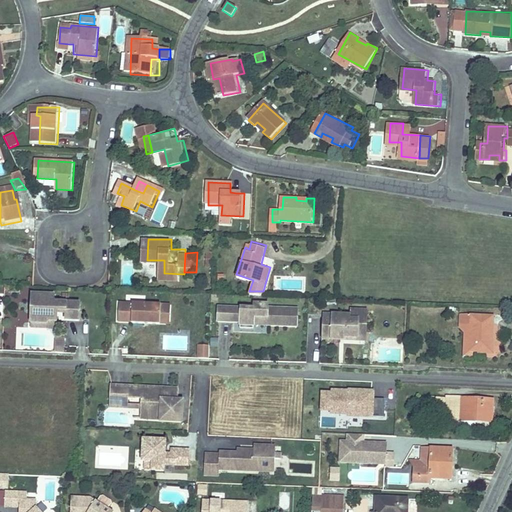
[(55,295),(32,294),(31,323),(47,323),(50,321),(57,321),(57,320),(58,311),(66,311),(66,320),(80,321),(80,303),(55,302),(55,295)]
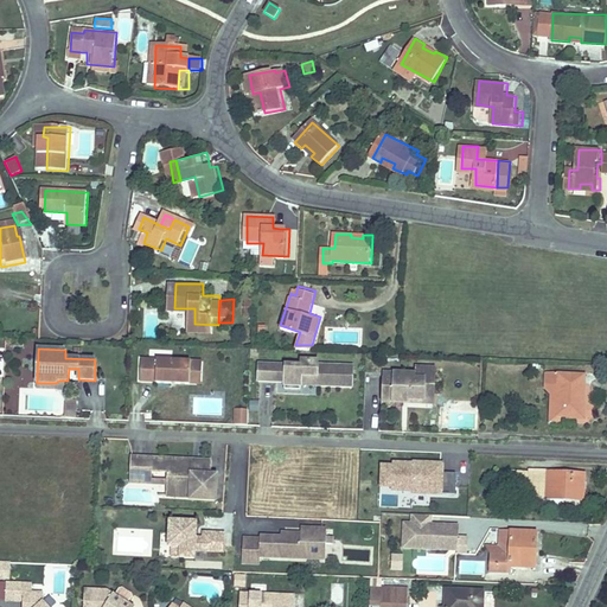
[(197,362),(147,359),(146,383),(196,385),(197,362)]
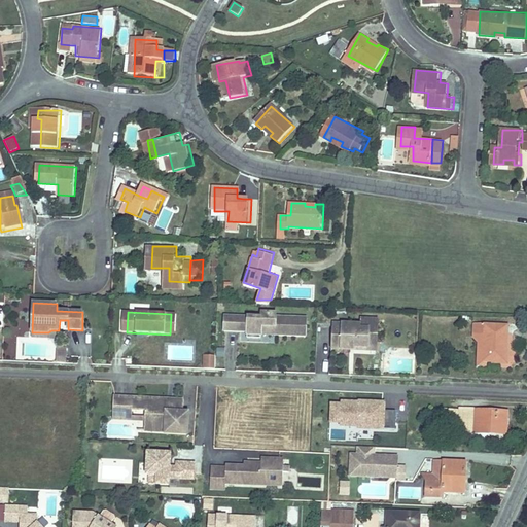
[(266,317),(229,316),(227,331),(251,332),(251,339),(265,339),(266,335),(310,337),(311,319),(280,318),(281,314),(267,313),(266,317)]
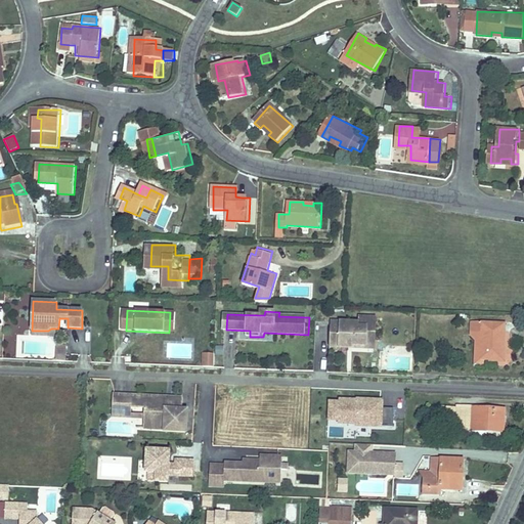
[(180,312),(170,312),(169,333),(179,333),(180,312)]
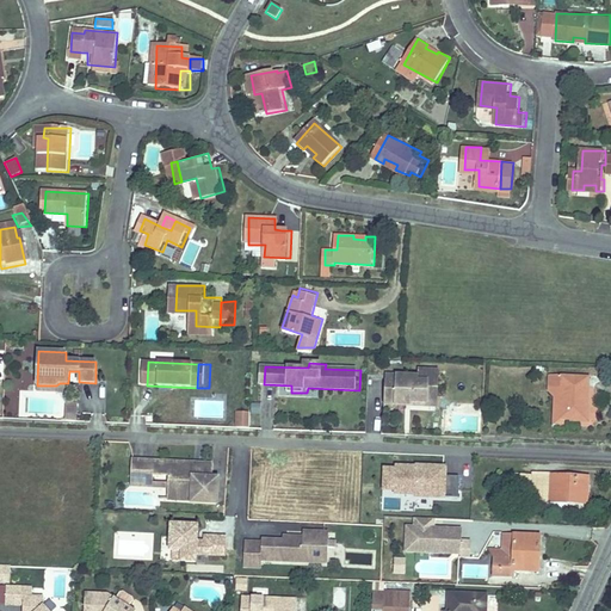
[(438,370),(419,370),(419,377),(419,381),(434,382),(434,394),(429,394),(427,407),(437,407),(438,370)]
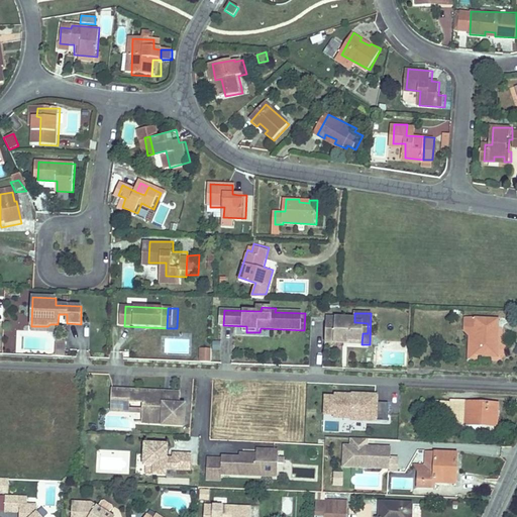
[(59,314),(58,323),(67,323),(67,314),(59,314)]
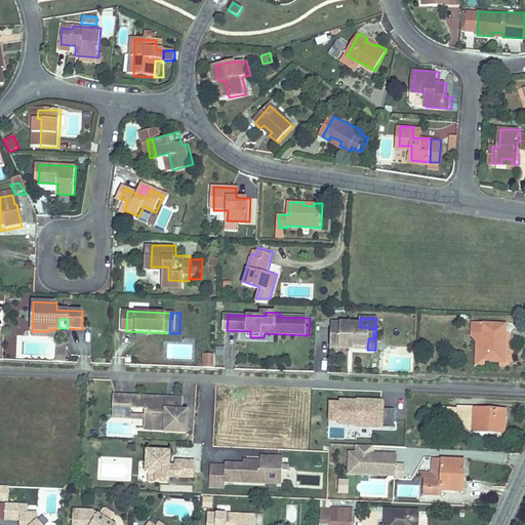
[(474,321),(473,334),(483,330),(482,358),(505,359),(508,323),(474,321)]
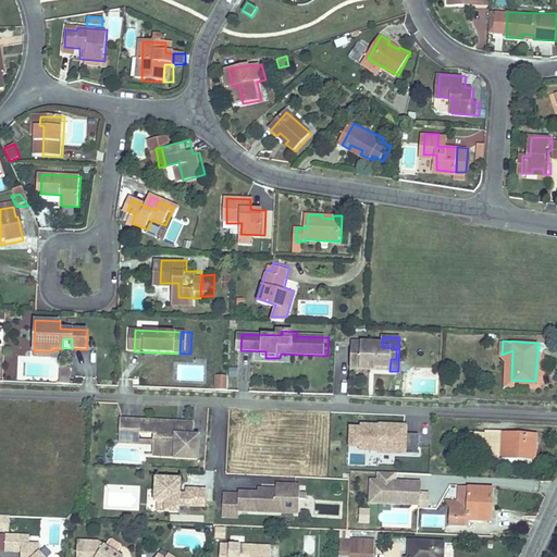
[(350,369),(360,369),(360,367),(374,367),(374,370),(390,371),(391,359),(396,359),(396,348),(382,347),(382,344),(361,343),(361,348),(351,348),(350,369)]
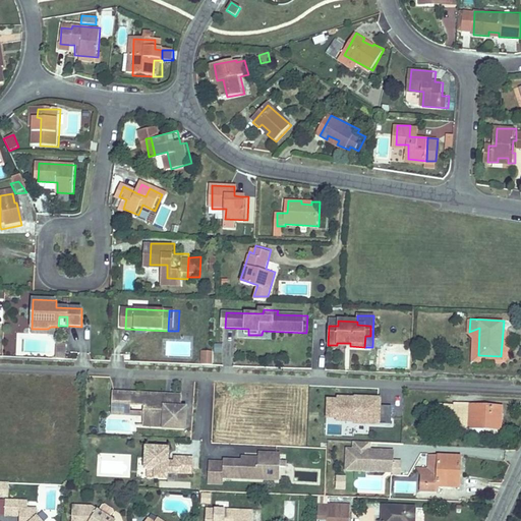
[(479,328),(469,332),(474,336),(473,355),(478,355),(479,328)]
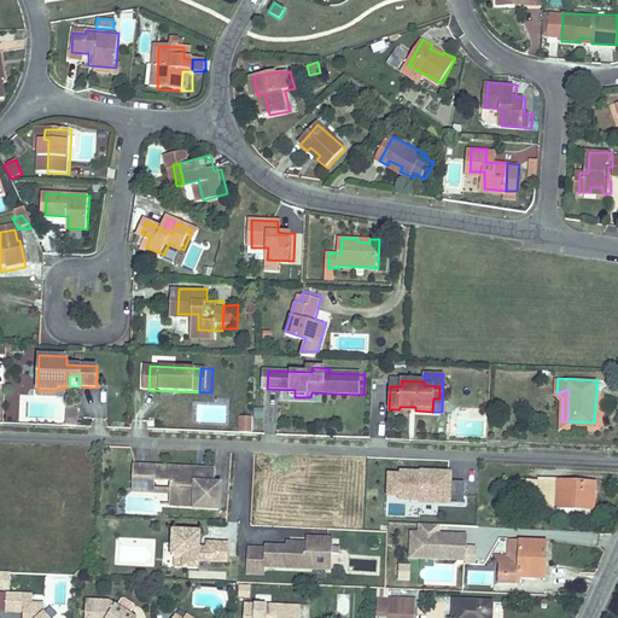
[(237,414),(235,433),(251,435),(252,415),(237,414)]
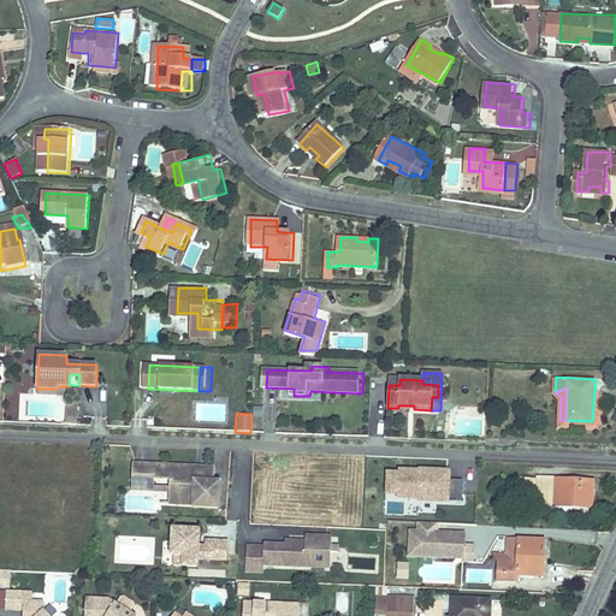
[(77,415),(67,415),(66,433),(76,433),(77,415)]
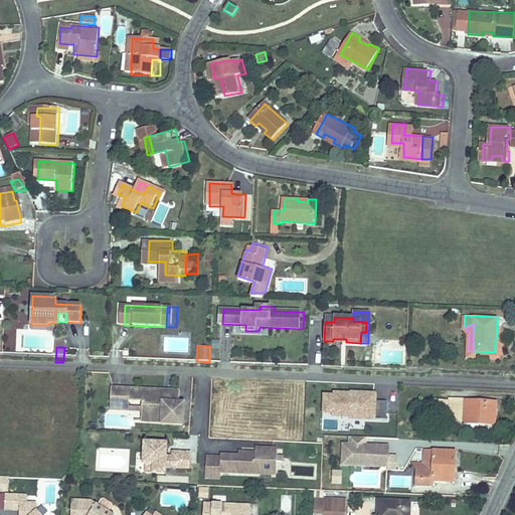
[(382,351),(382,364),(402,363),(401,351),(382,351)]
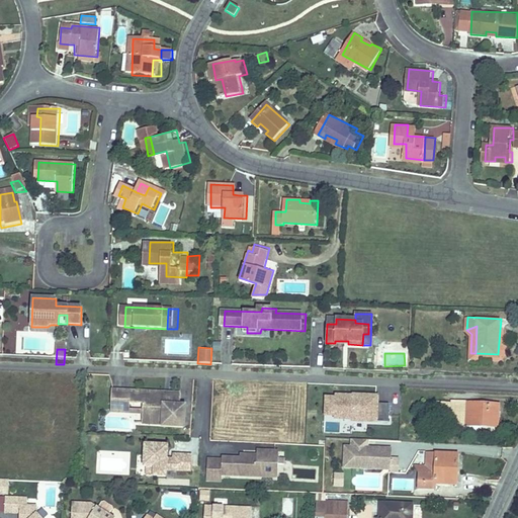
[(111,413),(130,413),(131,404),(143,405),(143,414),(163,415),(163,427),(184,428),(185,407),(180,407),(180,398),(164,398),(165,394),(112,392),(111,413)]
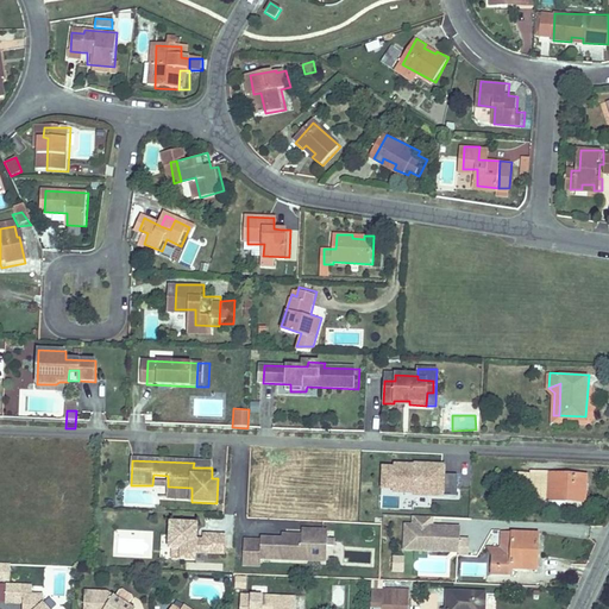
[(456,495),(457,476),(443,476),(443,466),(394,465),(394,470),(383,469),(382,494),(456,495)]
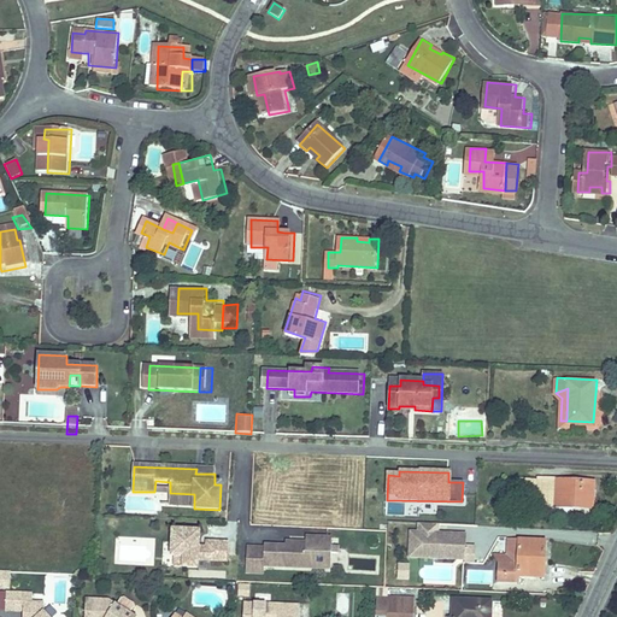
[(556,475),(554,504),(589,505),(591,476),(556,475)]
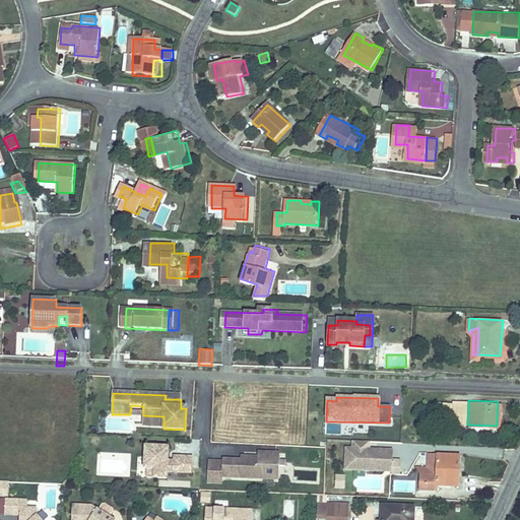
[(131,405),(130,414),(143,415),(143,406),(131,405)]
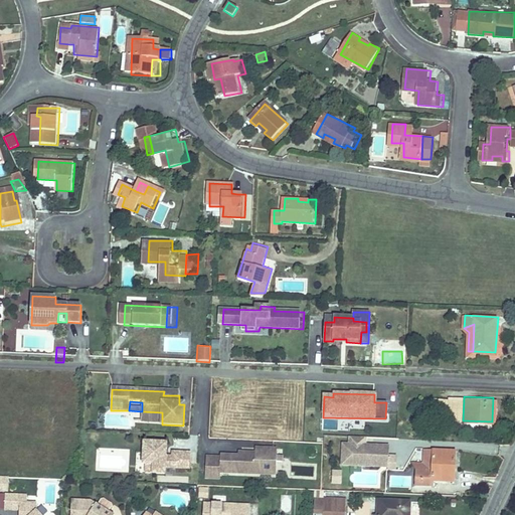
[(365,439),(350,438),(350,445),(341,445),(340,467),(395,470),(395,457),(388,457),(388,448),(365,447),(365,439)]
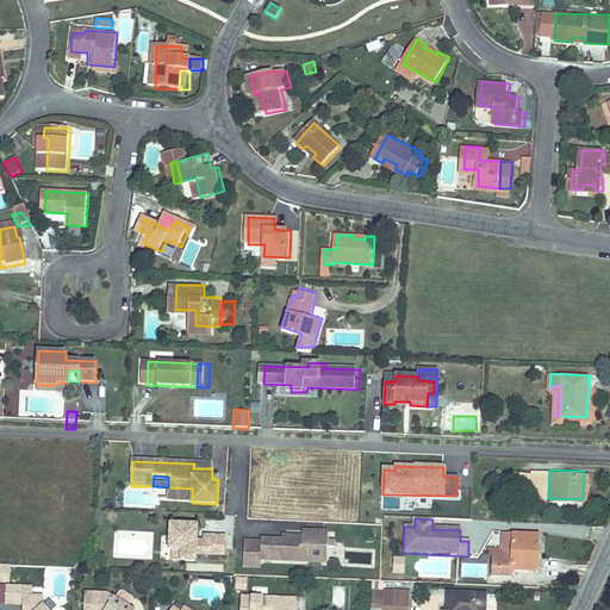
[(198,524),(172,523),(170,548),(174,548),(182,549),(182,560),(197,561),(197,553),(226,554),(228,536),(206,535),(205,546),(197,546),(198,524)]
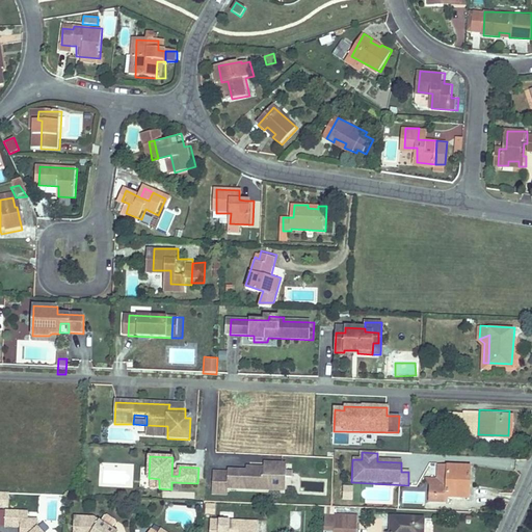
[(274,489),(274,479),(286,479),(286,476),(292,476),(292,470),(286,470),(287,462),(264,461),(264,467),(250,466),(250,470),(246,469),(229,469),(229,471),(228,486),(213,485),(213,486),(212,493),(228,494),(229,487),(274,489)]
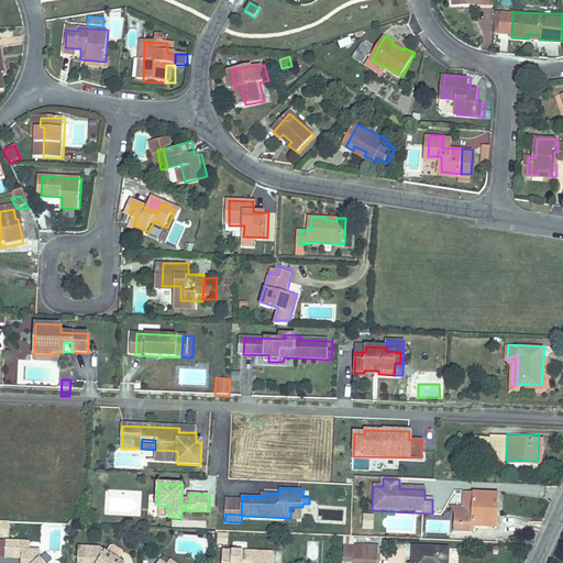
[(460,511),(450,511),(449,528),(471,528),(471,522),(495,522),(496,490),(460,489),(460,503),(460,511)]
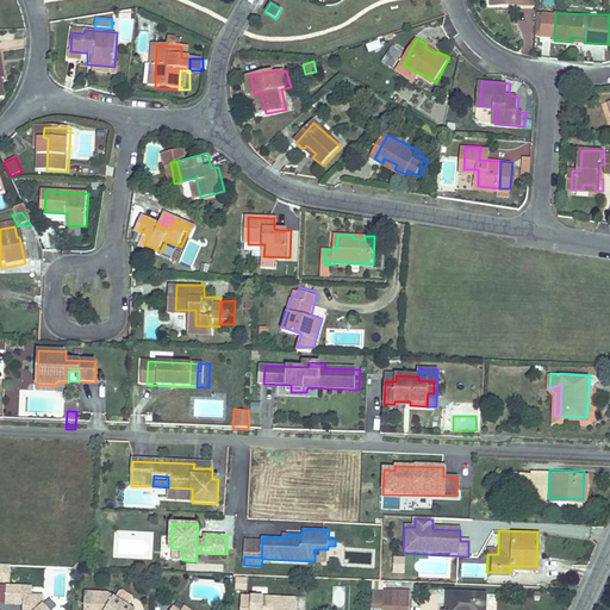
[(261,558),(262,540),(244,540),(244,556),(261,558)]
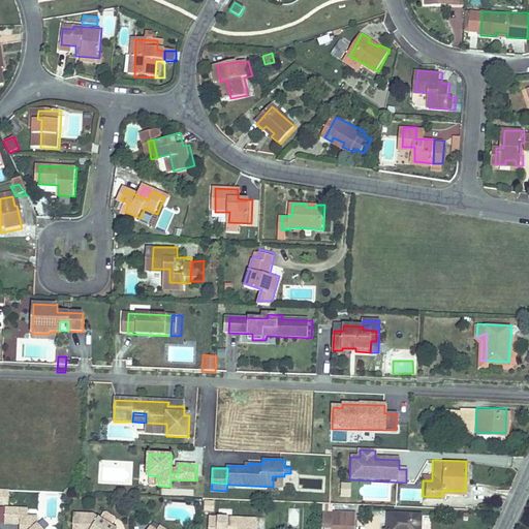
[(284,487),(284,476),(273,476),(273,487),(284,487)]
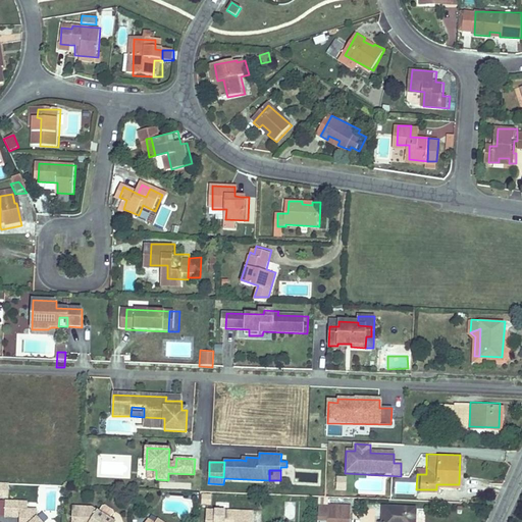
[(347,487),(348,475),(337,475),(336,487),(347,487)]
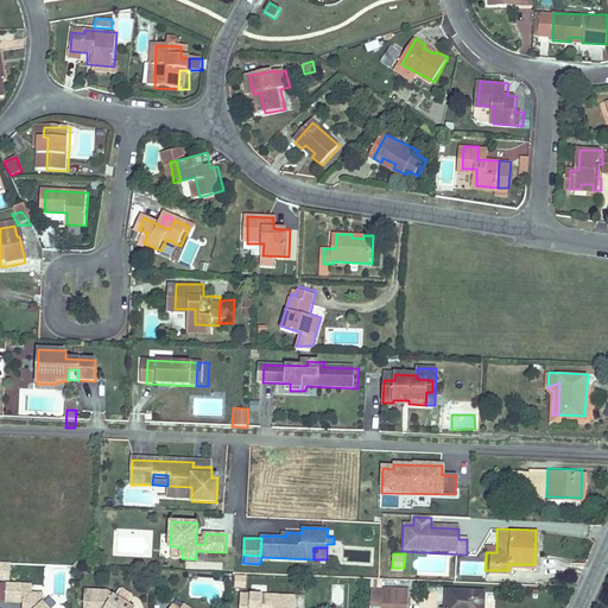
[(416,556),(416,574),(445,574),(445,556),(416,556)]
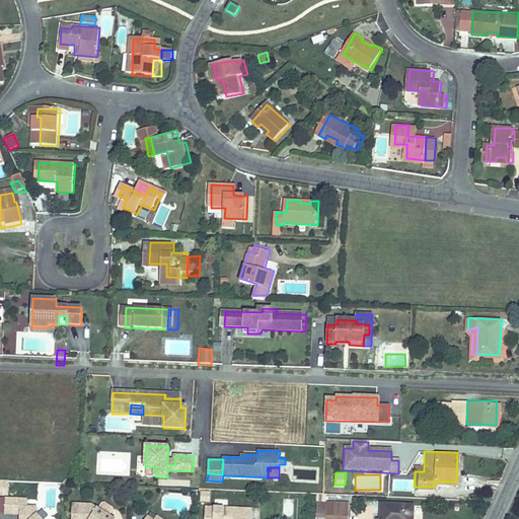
[(0,493),(8,494),(8,479),(0,478),(0,493)]
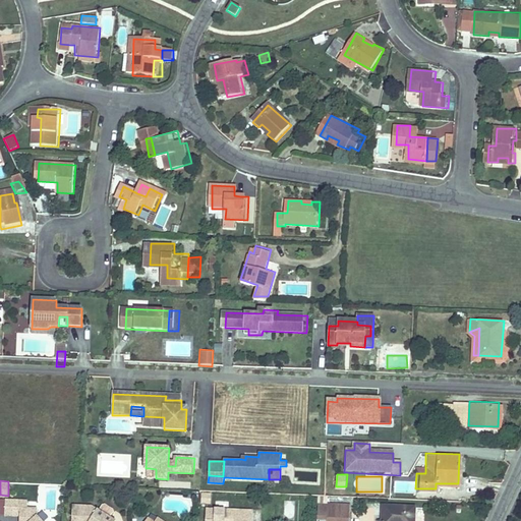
[(414,481),(395,480),(394,491),(413,493),(414,481)]
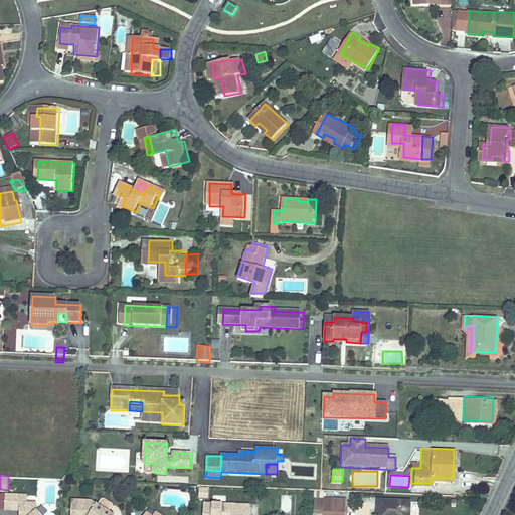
[(26,495),(5,494),(4,509),(19,509),(18,514),(39,514),(36,510),(36,503),(26,502),(26,495)]
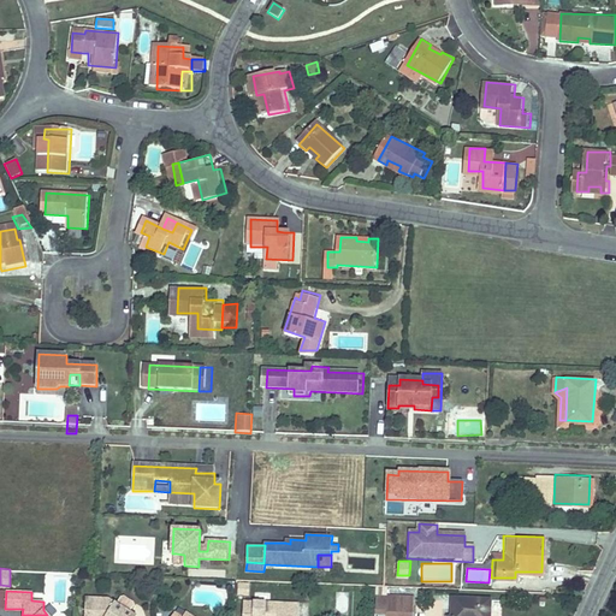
[(391,592),(391,615),(410,615),(418,615),(419,593),(391,592)]
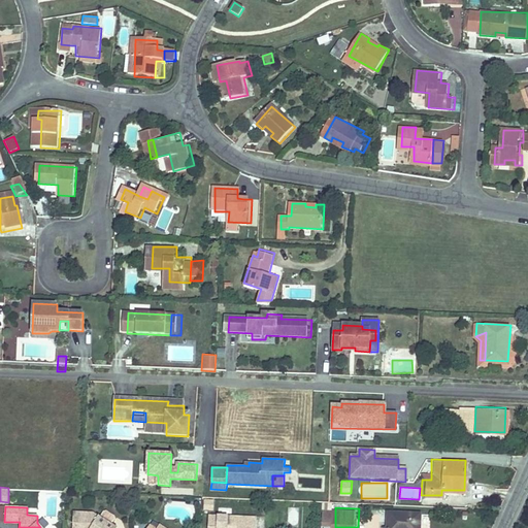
[(287,524),(297,526),(299,510),(289,508),(287,524)]
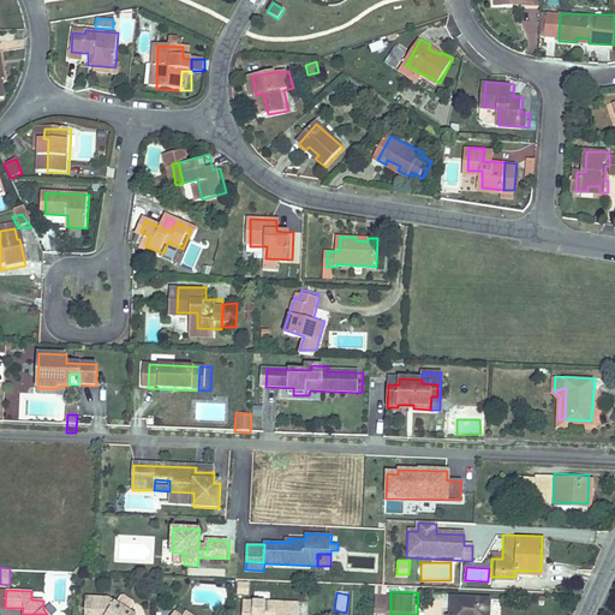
[(446,610),(446,614),(466,614),(489,614),(490,595),(453,593),(452,610),(446,610)]
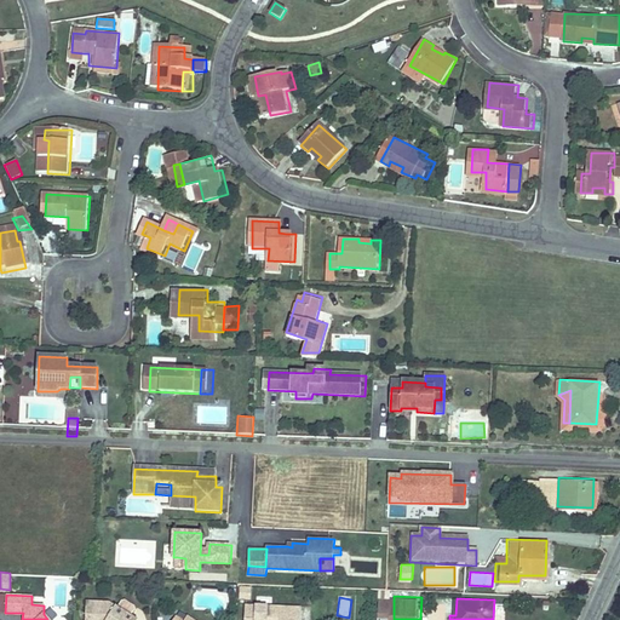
[(109,601),(85,601),(84,619),(136,619),(137,619),(109,601)]
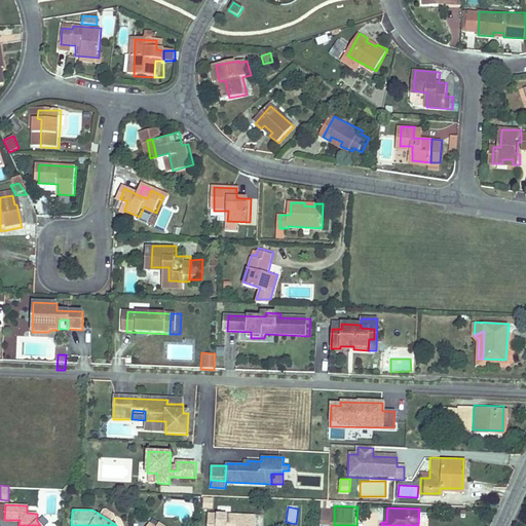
[(208,512),(207,525),(255,525),(256,515),(208,512)]
